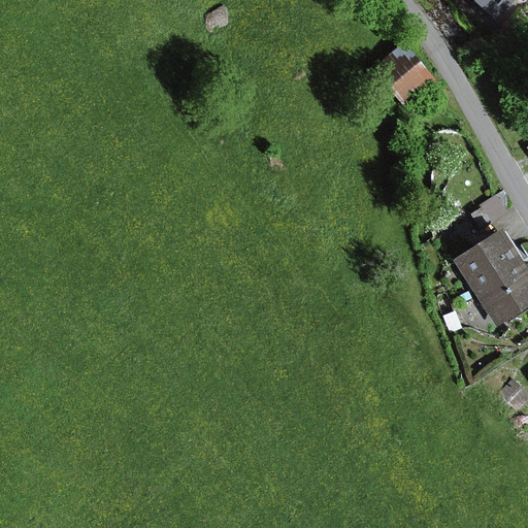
[(513,0),(477,0),(498,18),(513,0)]
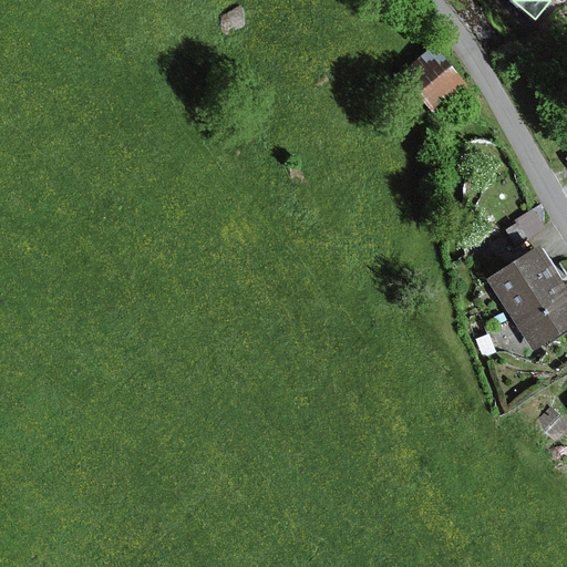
[(471,86),(436,44),(401,73),(436,115),(471,86)]
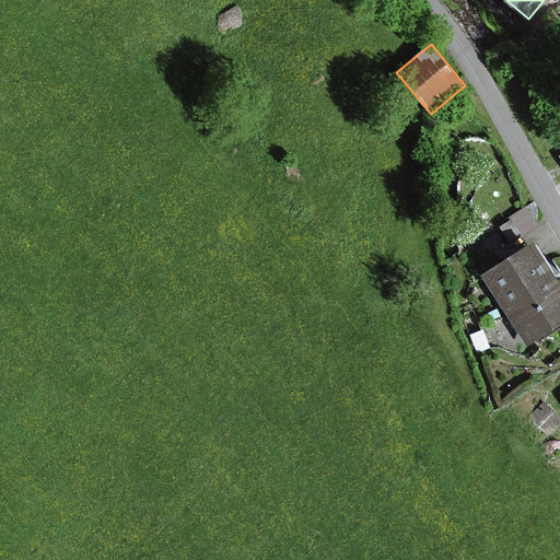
[(539,225),(527,206),(512,216),(524,235),(539,225)]
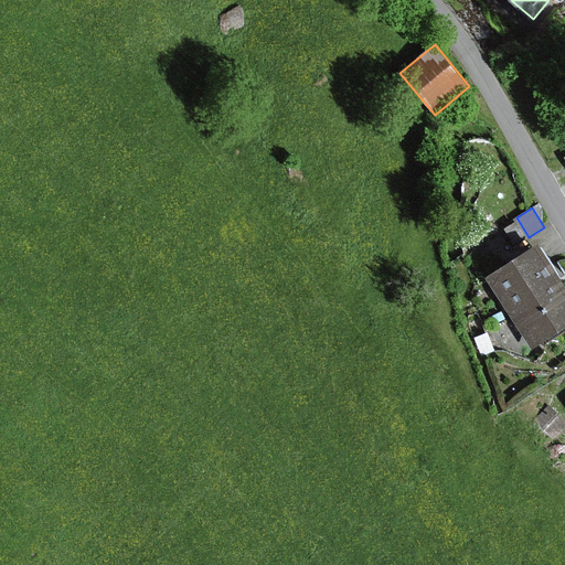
[(528,237),(518,222),(504,230),(514,245),(528,237)]
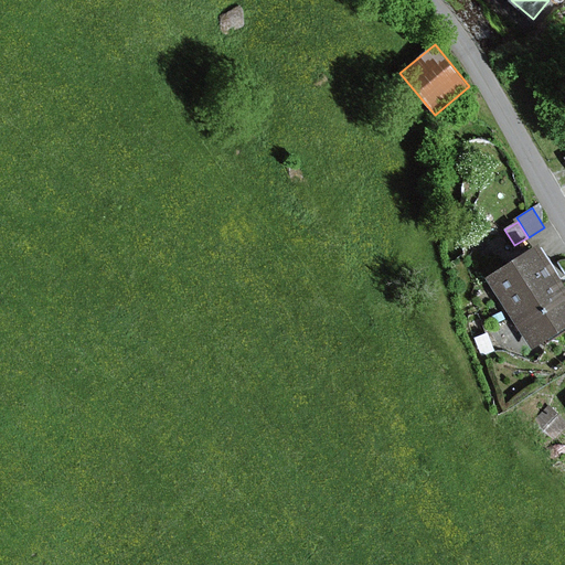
[(564,328),(564,280),(541,242),(486,277),(533,350),(564,328)]
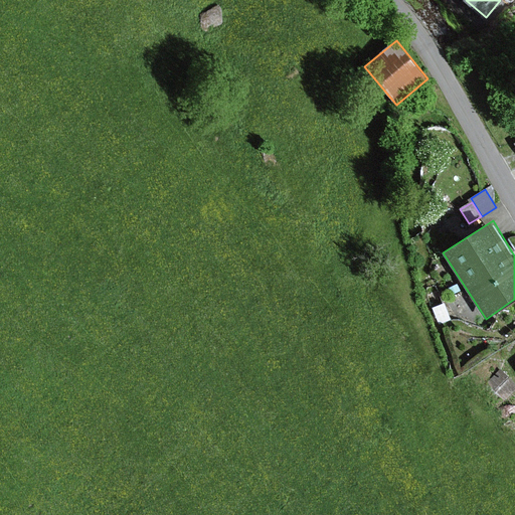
[(452,320),(445,304),(431,310),(438,326),(452,320)]
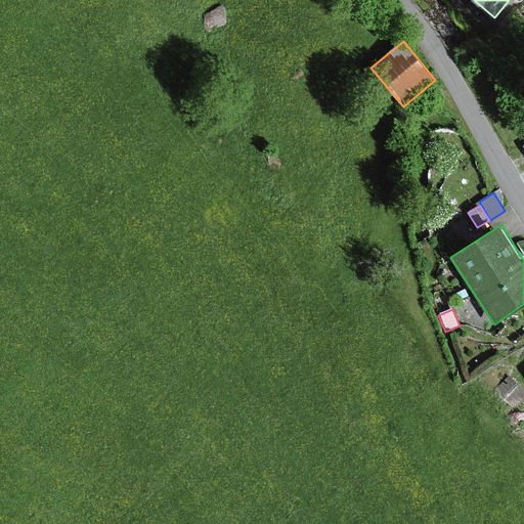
[(523,398),(523,389),(509,377),(500,387),(501,388),(498,392),(515,406),(517,403),(519,405),(523,398)]
